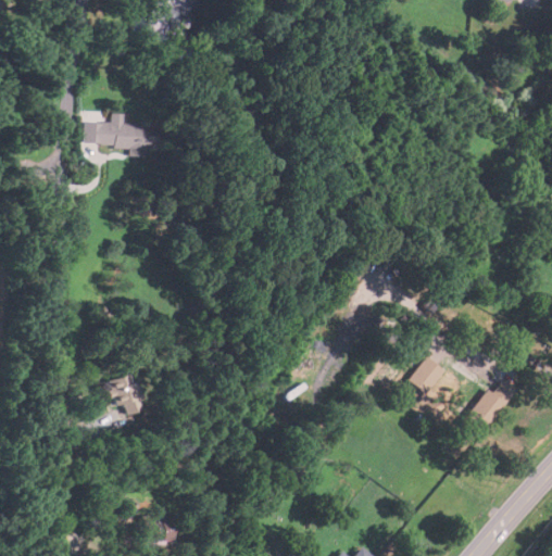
[(112,122),(85,122),(85,148),(159,148),(159,125),(124,125),(124,113),(112,113),(112,122)]
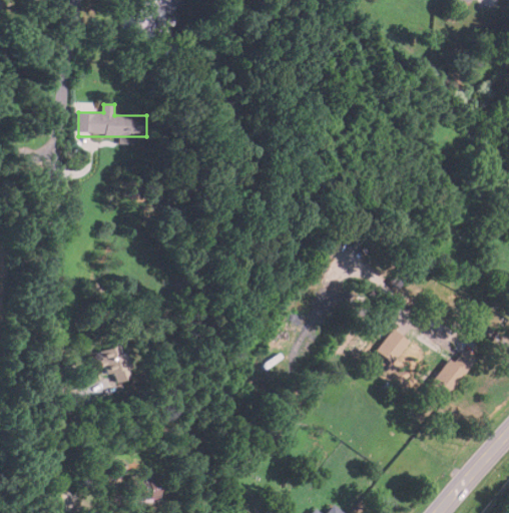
[(392,363),(411,344),(396,329),(377,348),(392,363)]
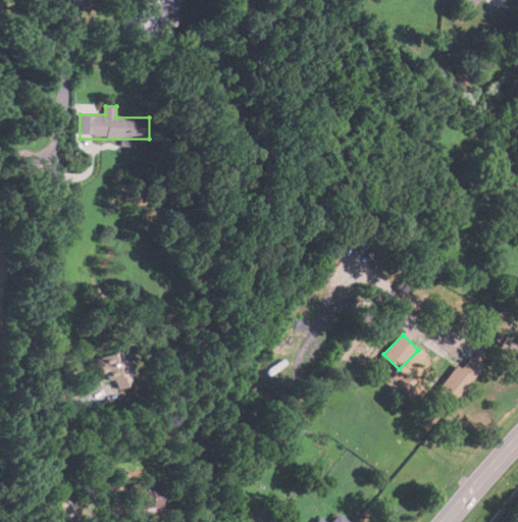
[(134,384),(122,350),(102,357),(113,392),(134,384)]
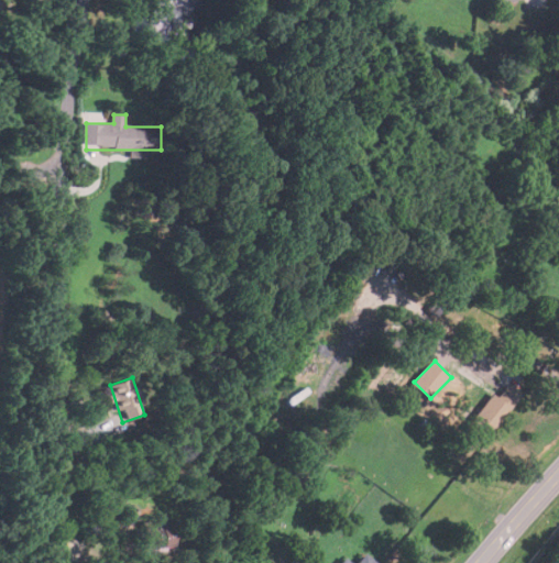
[(494,393),(469,429),(486,442),(523,393),(510,384),(500,397),(494,393)]
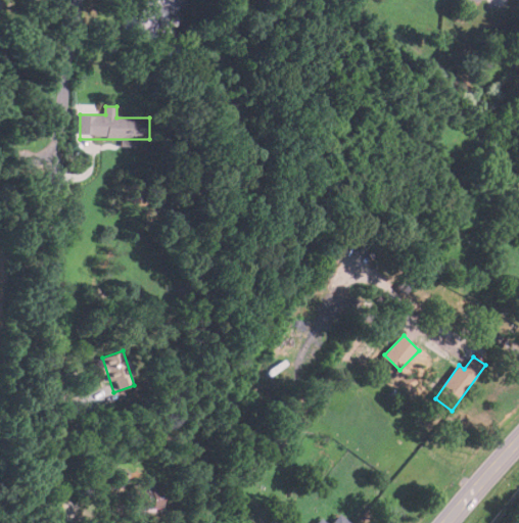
[(163,488),(140,487),(140,507),(162,509),(163,488)]
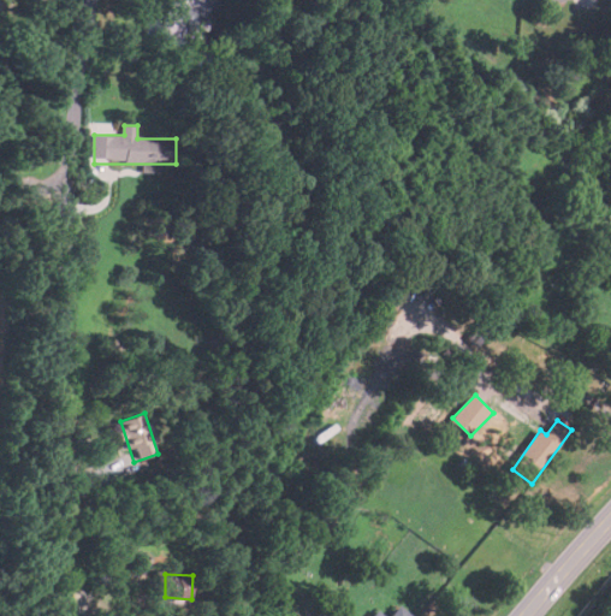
[(391,615),(385,615),(380,611),(375,615),(411,615),(402,605),(391,615)]
